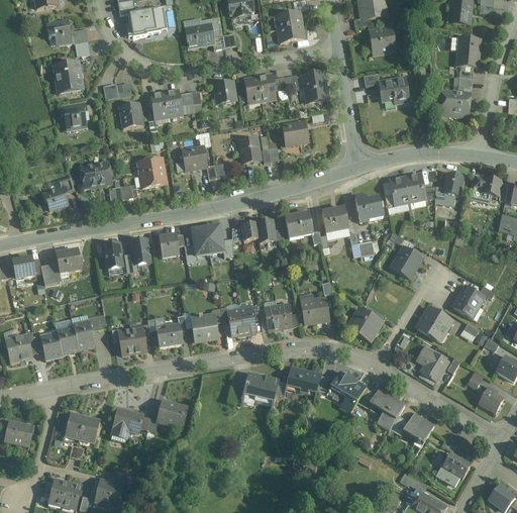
[(117,0),(119,13),(128,11),(132,37),(167,32),(164,6),(136,10),(134,0),(117,0)]
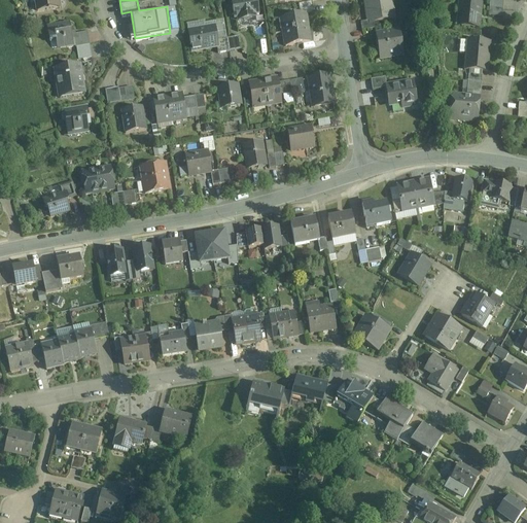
[(233,0),(235,12),(238,12),(238,15),(255,12),(255,9),(258,8),(256,0),(233,0)]
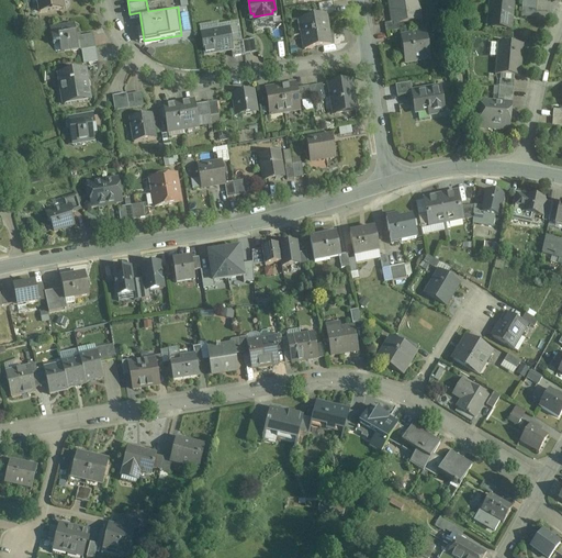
[(318,0),(319,11),(325,10),(326,10),(334,9),(333,0),(318,0)]
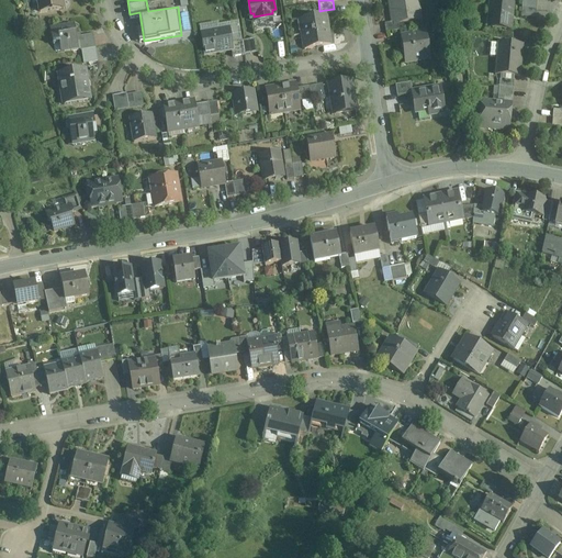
[(391,0),(393,18),(394,20),(403,18),(419,15),(417,0),(391,0)]
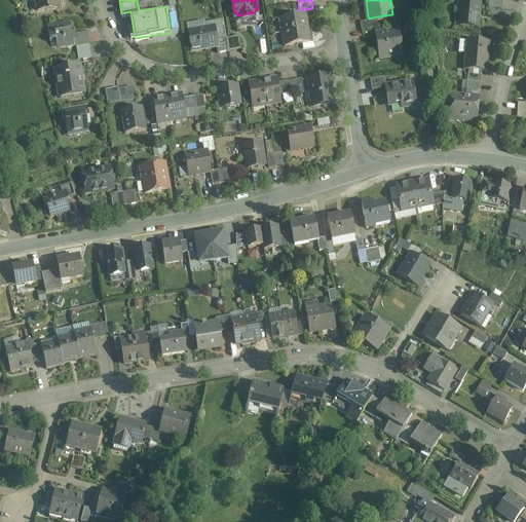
[(458,0),(456,21),(478,23),(480,0),(458,0)]
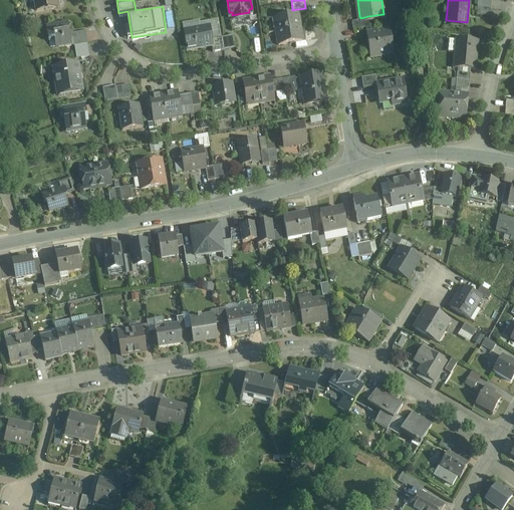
[(490,4),(477,3),(477,9),(490,11),(490,4)]
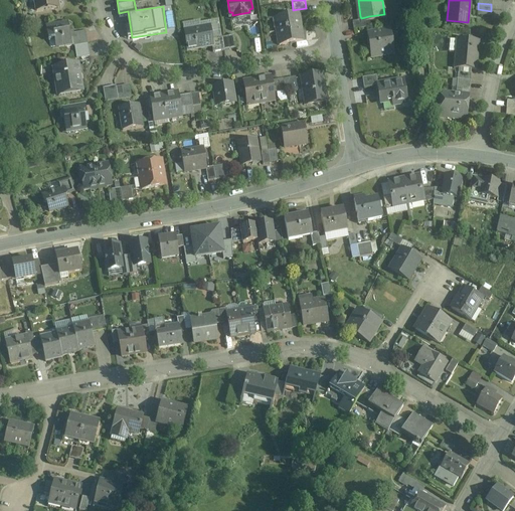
[(293,10),(275,13),(277,27),(301,23),(299,9),(298,9),(293,10)]
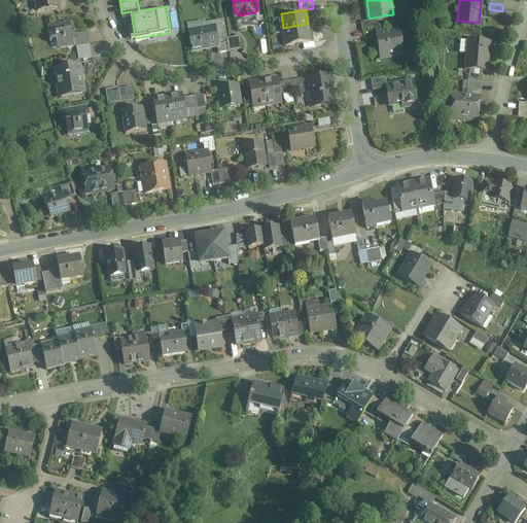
[(369,16),(360,18),(361,26),(379,23),(378,16),(370,19),(369,16)]
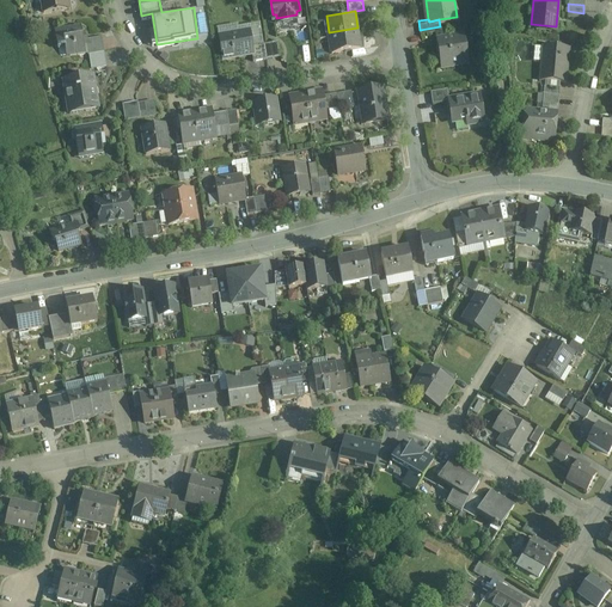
[(80,22),(55,26),(57,42),(68,41),(69,51),(85,49),(84,41),(83,35),(80,22)]
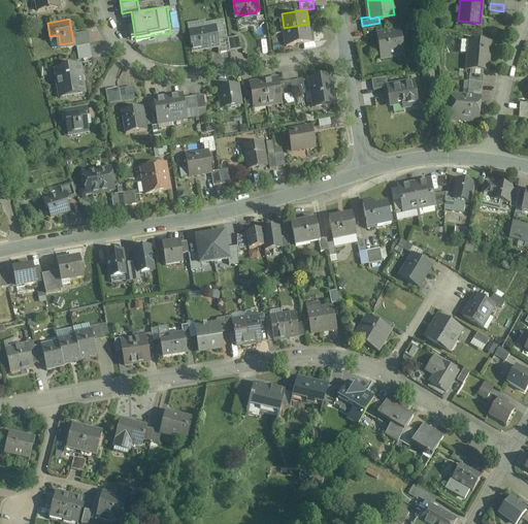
[(215,23),(189,27),(192,46),(218,42),(219,42),(218,35),(215,23)]
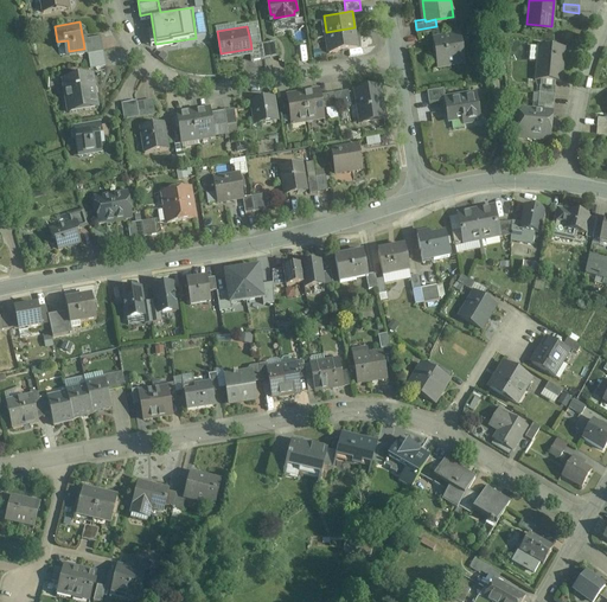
[(355,27),(326,32),(328,49),(357,44),(355,27)]
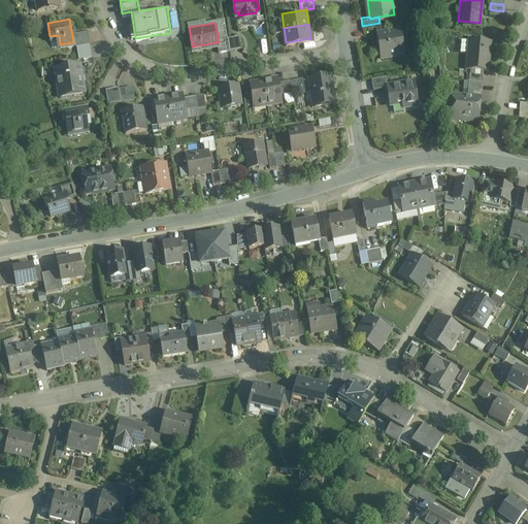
[(399,26),(378,29),(382,54),(403,51),(399,26)]
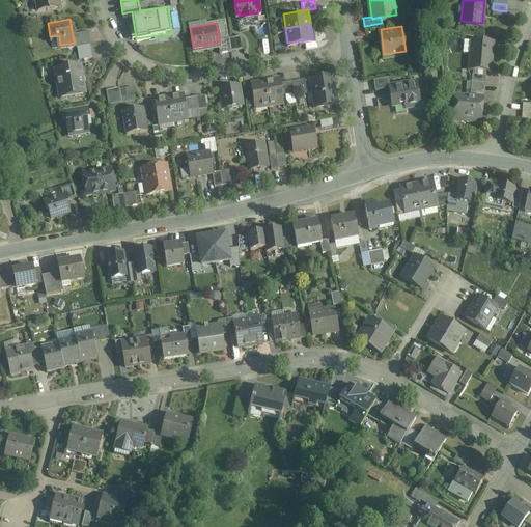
[(88,28),(72,30),(73,35),(75,35),(76,44),(77,44),(77,43),(90,40),(88,28)]
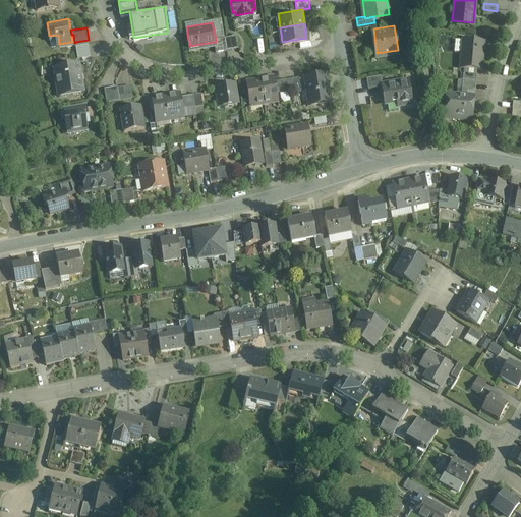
[(236,32),(224,34),(226,46),(238,45),(236,32)]
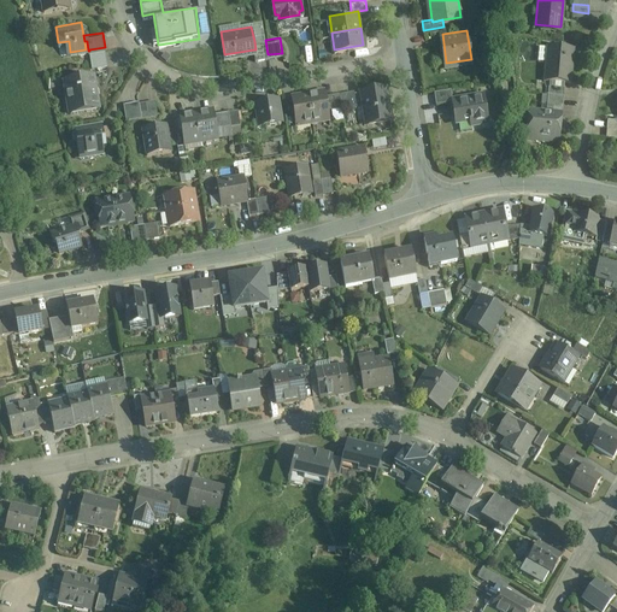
[(265,40),(254,41),(256,49),(254,49),(254,57),(268,54),(265,40)]
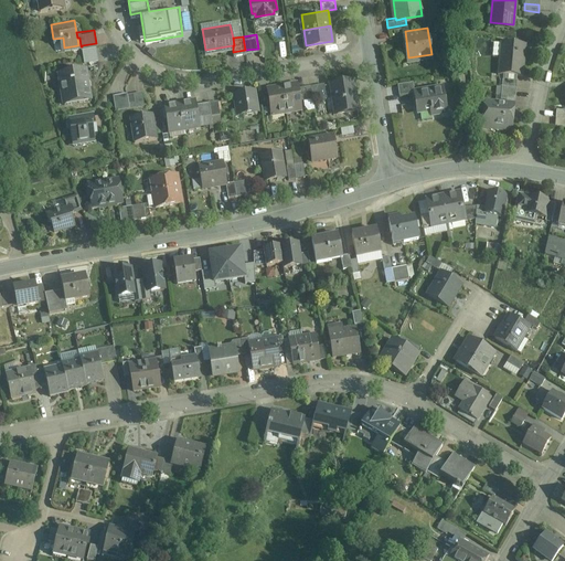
[(525,41),(494,38),(493,52),(500,52),(498,70),(523,72),(525,41)]
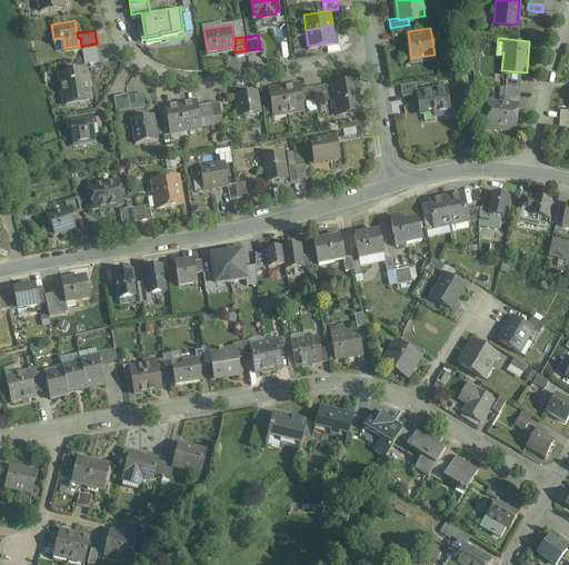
[(97,43),(82,46),(82,47),(85,60),(99,58),(97,43)]
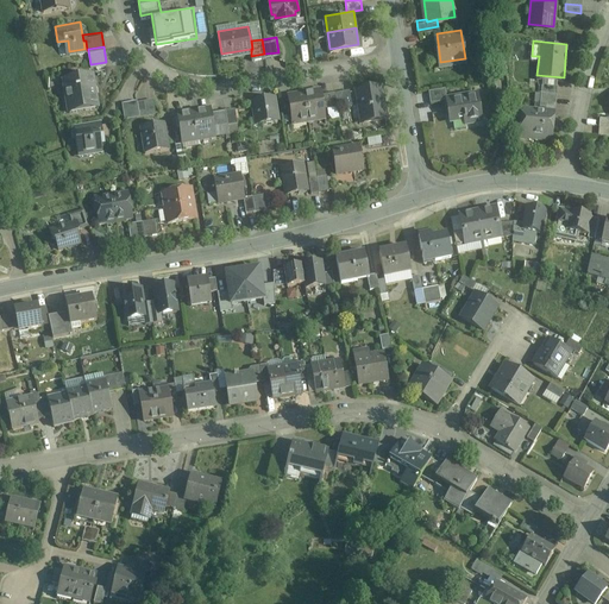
[(92,70),(63,75),(69,108),(96,104),(92,70)]
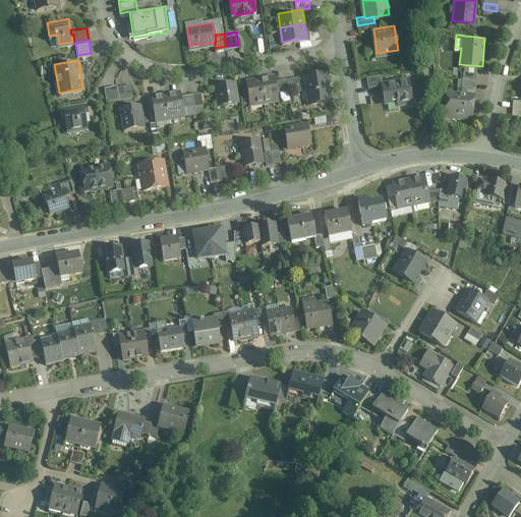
[(476,69),(463,68),(462,76),(475,77),(476,69)]
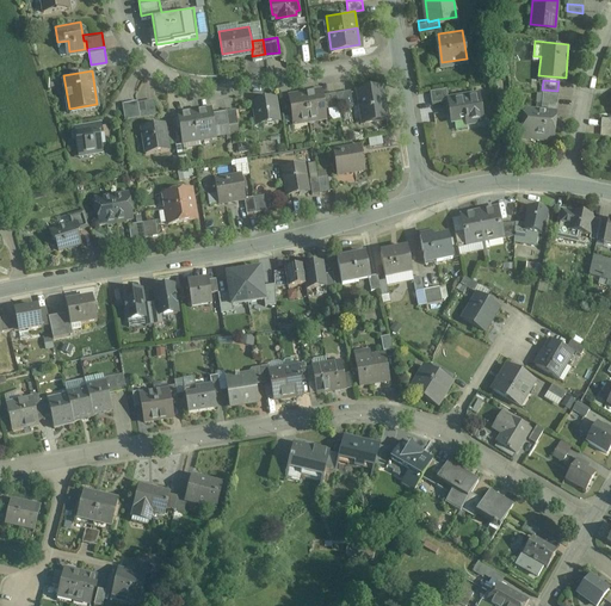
[(382,84),(358,87),(363,119),(387,116),(382,84)]
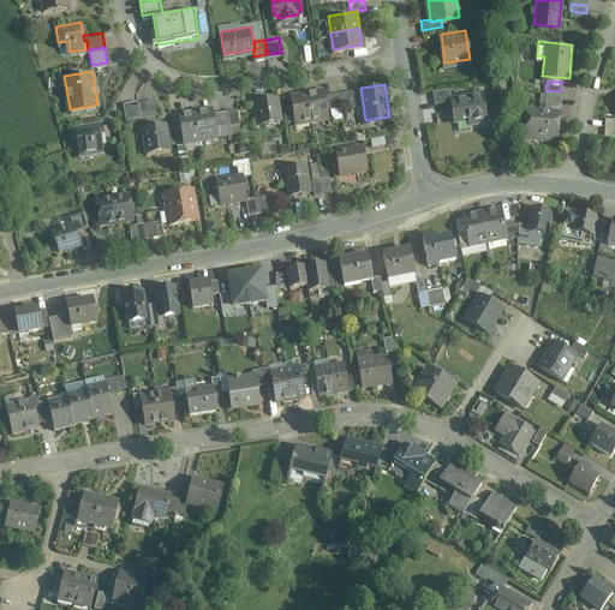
[(323,87),(291,91),(294,120),(328,115),(327,107),(324,91),(323,87)]
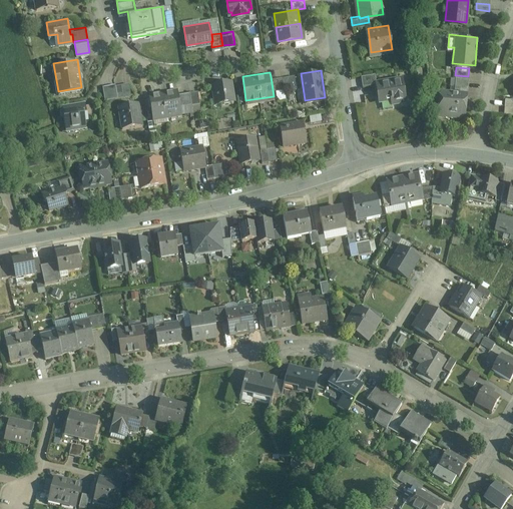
[(295,72),(283,74),(285,87),(297,85),(295,72)]
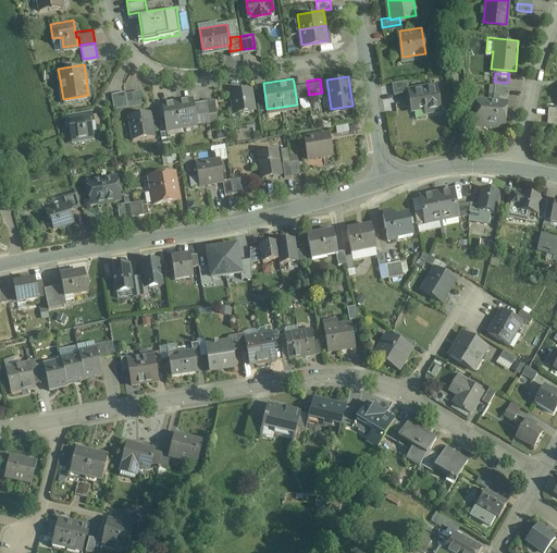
[(407,78),(392,81),(394,91),(406,89),(405,85),(408,84),(407,78)]
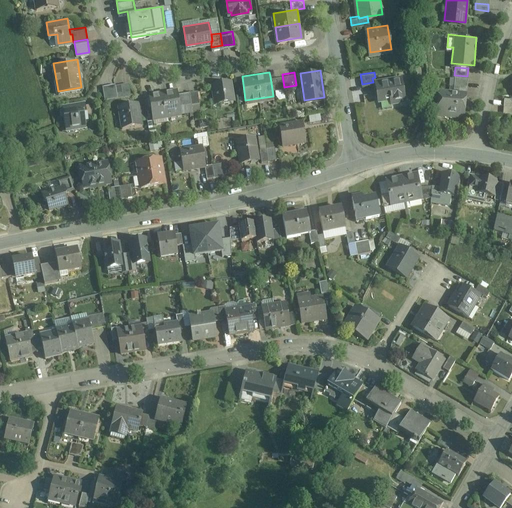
[(282,74),(270,76),(272,89),(284,87),(282,74)]
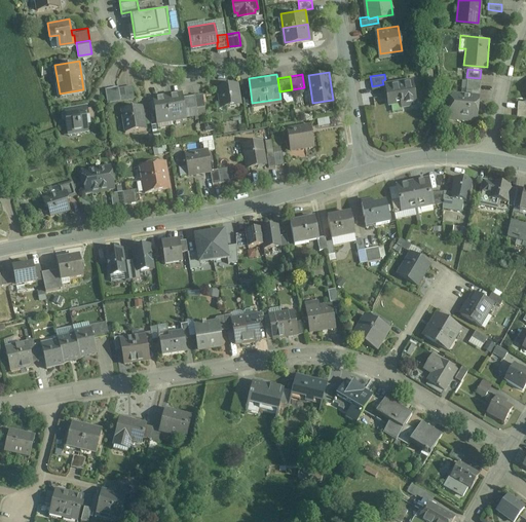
[(480,78),(466,77),(466,85),(480,86),(480,78)]
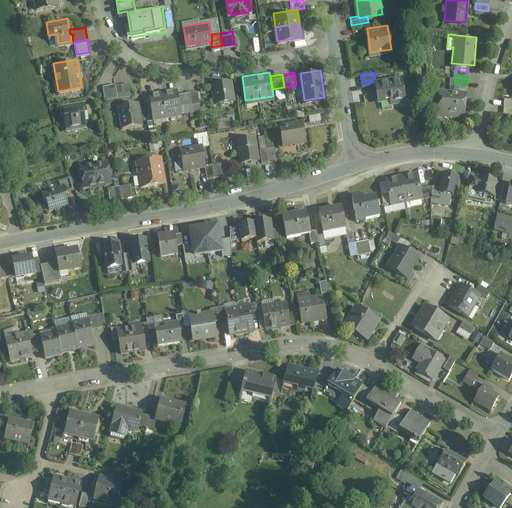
[(401,76),(374,80),(377,99),(390,97),(391,102),(405,99),(401,76)]
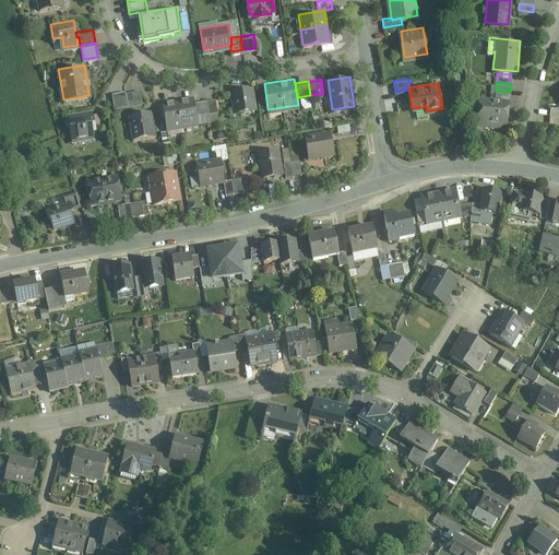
[(251,86),(232,89),(235,106),(240,105),(240,109),(254,107),(251,86)]
